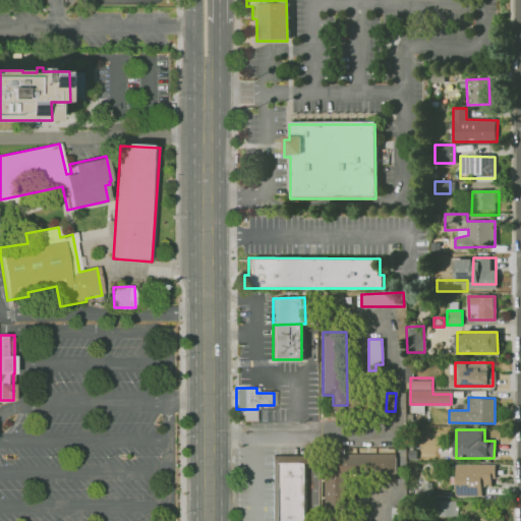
[(395,454),(334,454),(334,474),(395,473),(395,454)]
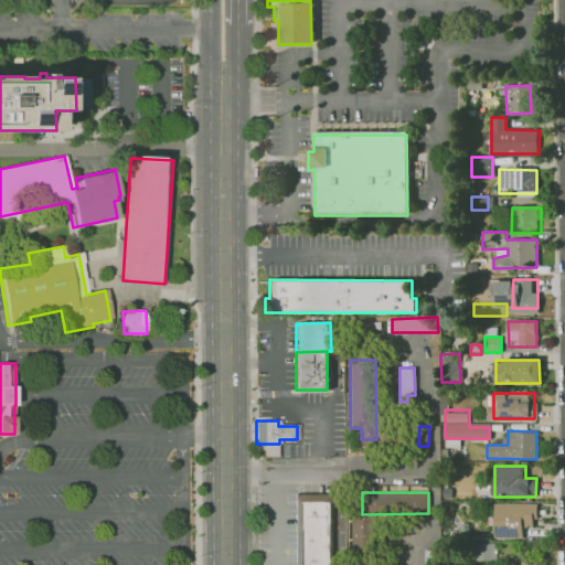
[(297,564),(297,496),(341,496),(341,564),(297,564)]
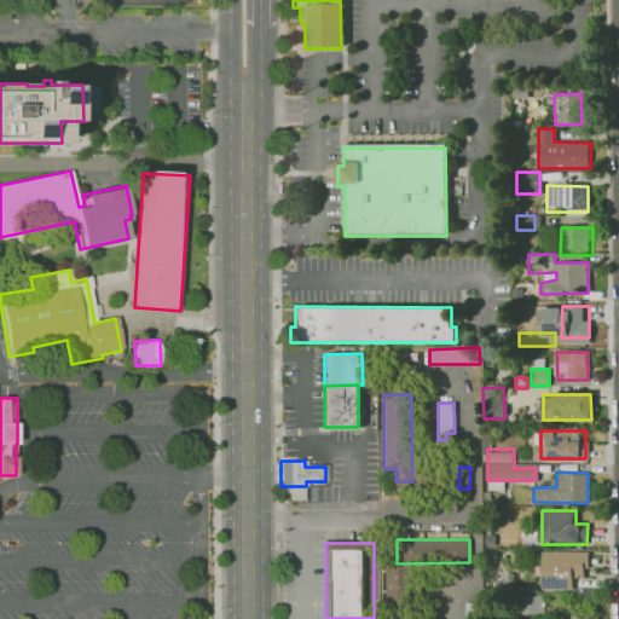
[(591,551),(543,551),(543,589),(573,588),(573,578),(591,578),(591,551)]
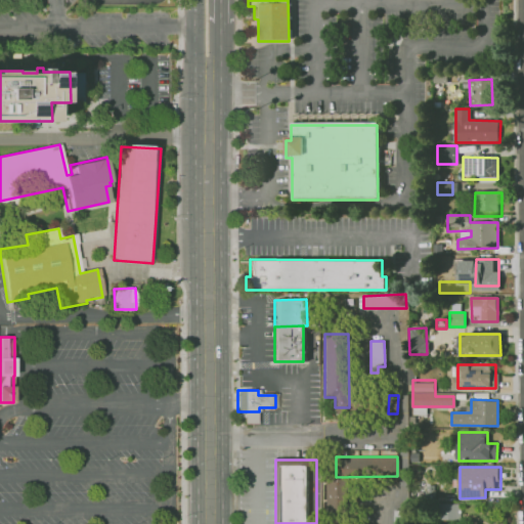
[(342,481),(326,481),(325,514),(341,514),(342,481)]
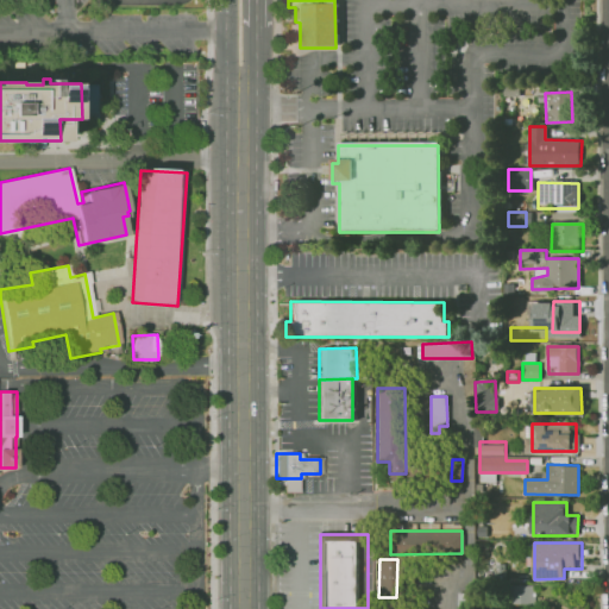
[(458,575),(458,608),(475,608),(475,575),(458,575)]
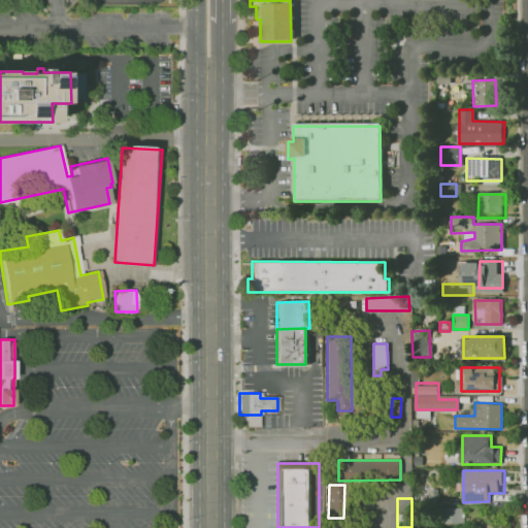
[(465,506),(464,524),(436,524),(436,506),(465,506)]
